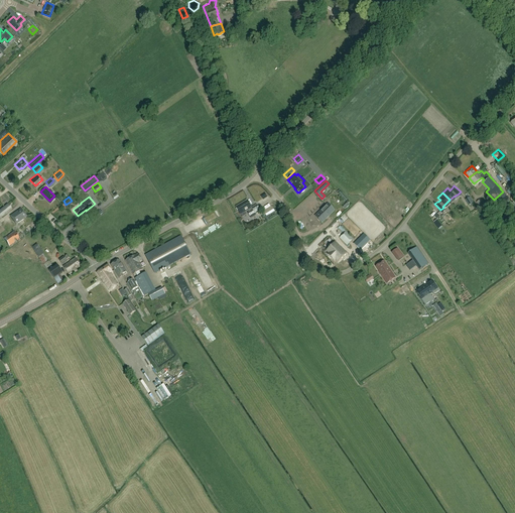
[(256,202),(250,205),(246,198),(235,205),(239,212),(247,208),(248,209),(246,210),(249,214),(250,215),(255,212),(254,211),(259,208),(256,202)]
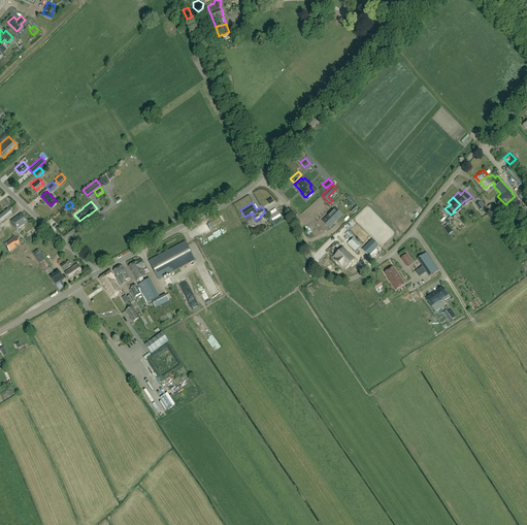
[(0,227),(0,219),(11,211),(7,206),(0,211),(0,227)]
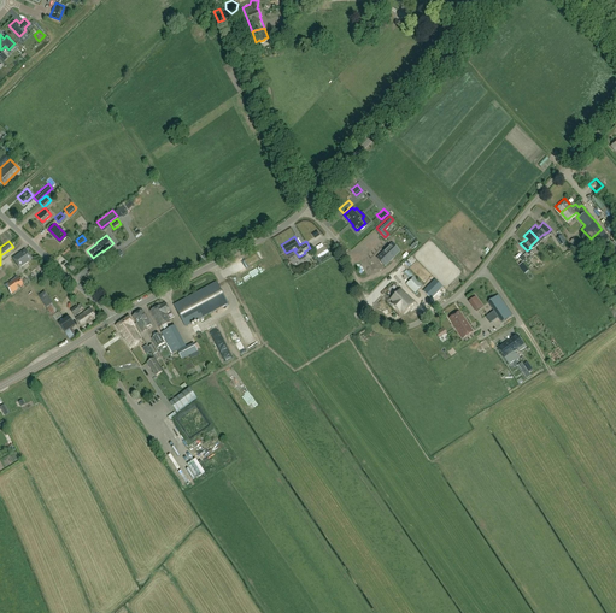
[(18,265),(31,255),(24,246),(11,255),(18,265)]
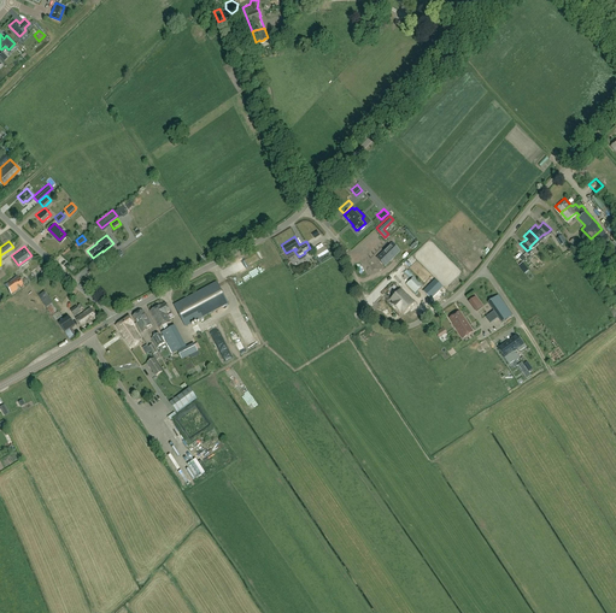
[(386,277),(394,269),(377,251),(369,259),(386,277)]
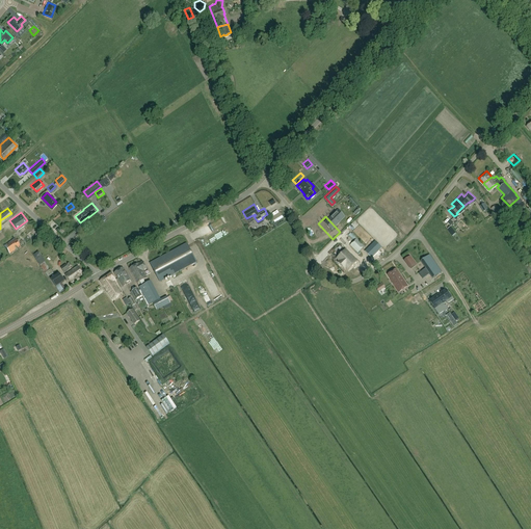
[(20,245),(19,243),(14,236),(2,243),(8,252),(17,245),(18,246),(20,245)]
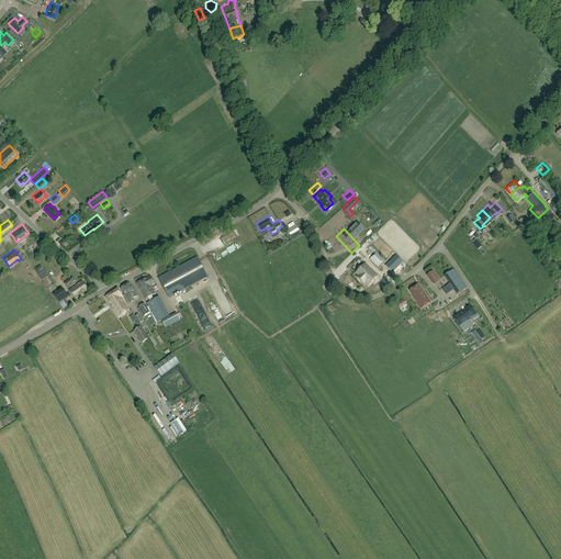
[(377,265),(383,257),(376,249),(369,256),(377,265)]
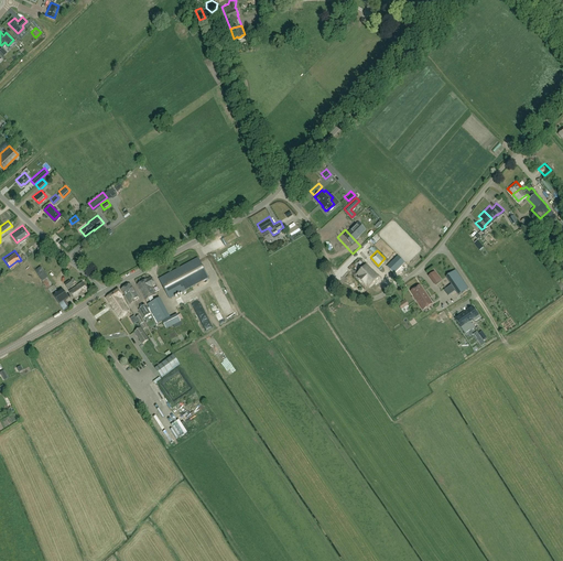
[(402,260),(396,254),(386,263),(392,270),(402,260)]
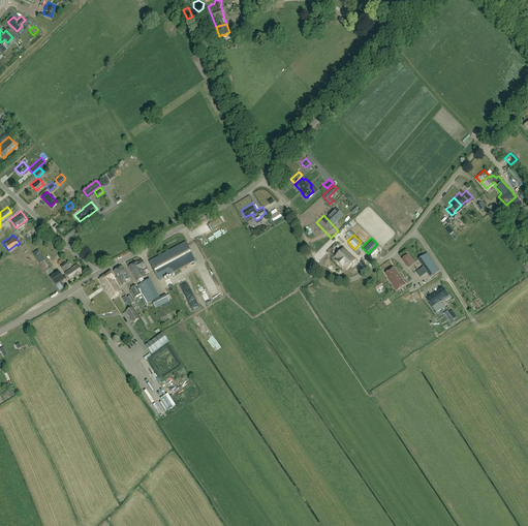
[(147,258),(158,278),(194,257),(184,239),(147,258)]
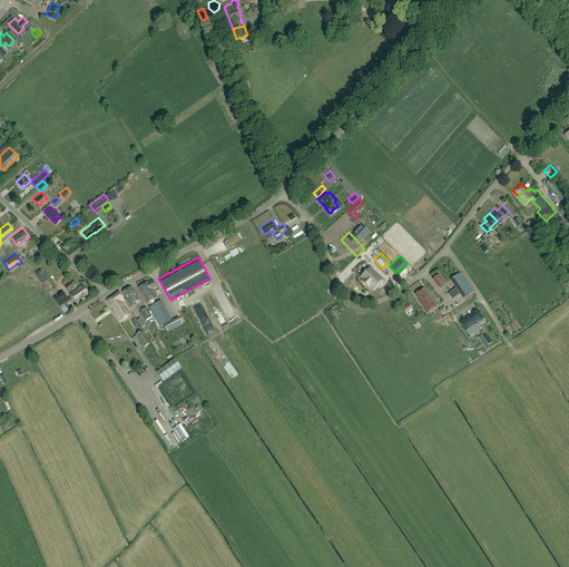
[(370,264),(369,265),(360,274),(362,277),(361,279),(368,285),(370,284),(372,286),(373,285),(381,293),(389,285),(378,274),(382,270),(375,262),(371,265),(370,264)]
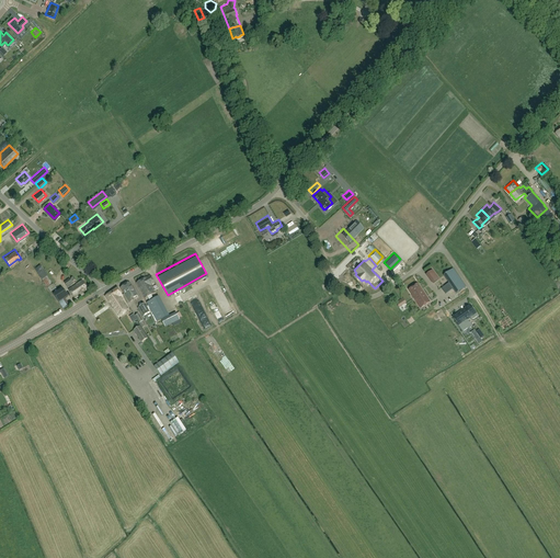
[(52,282),(46,273),(40,262),(33,266),(41,276),(50,291),(56,286),(53,281),(52,282)]
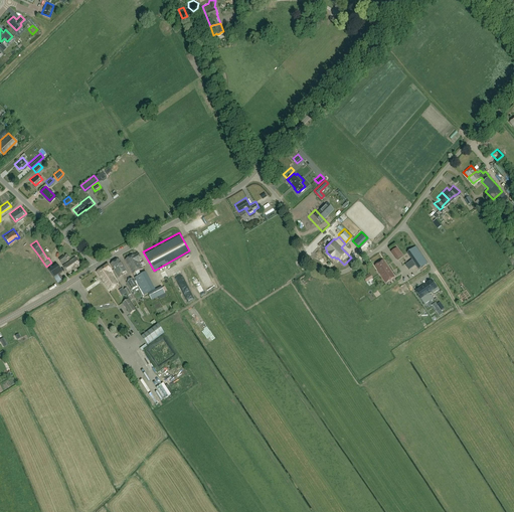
[(395,244),(389,249),(396,258),(402,253),(395,244)]
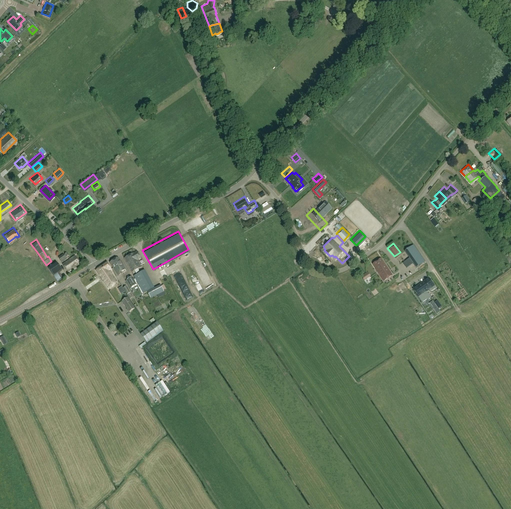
[(424,259),(412,243),(404,248),(415,265),(424,259)]
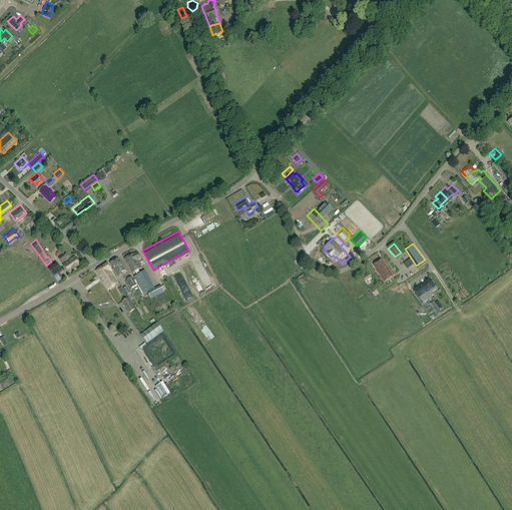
[(131,251),(130,252),(133,258),(130,260),(135,269),(140,266),(137,259),(140,257),(136,249),(131,252),(131,251)]
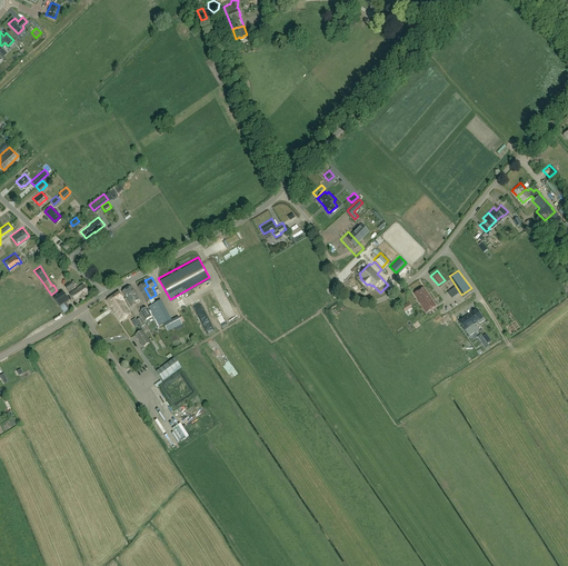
[(73,278),(70,280),(69,279),(63,284),(68,289),(73,285),(75,284),(73,283),(76,281),(73,278)]
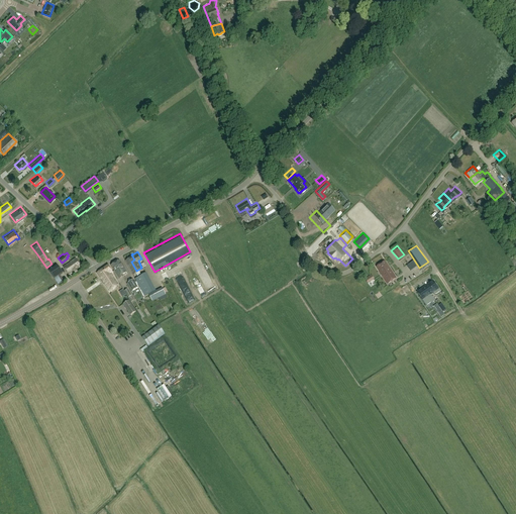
[(134,260),(131,254),(124,259),(132,273),(136,271),(131,262),(134,260)]
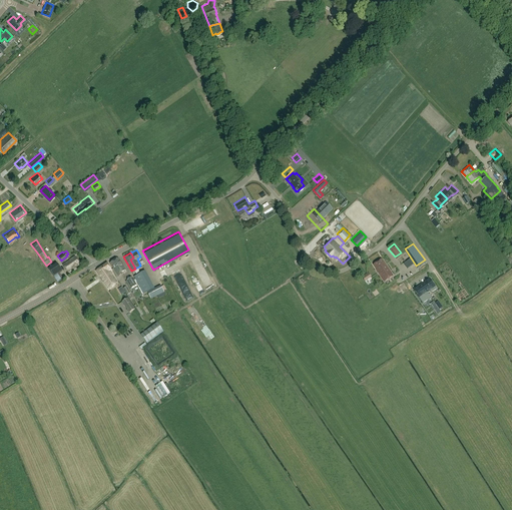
[(67,271),(80,263),(74,253),(62,263),(67,271)]
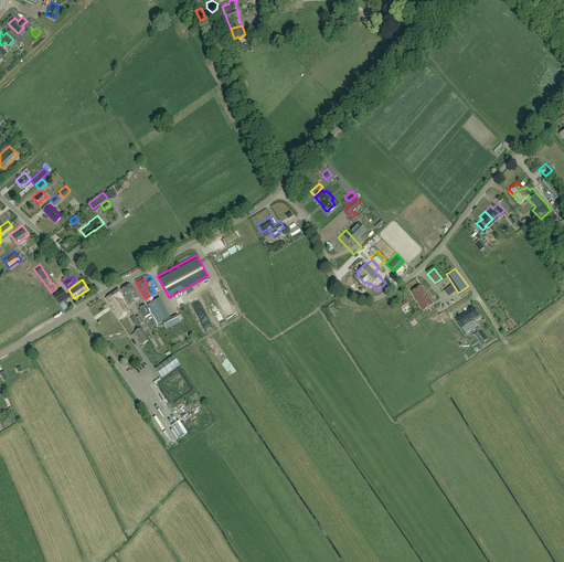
[(123,294),(128,303),(138,297),(129,282),(120,287),(124,294),(123,294)]
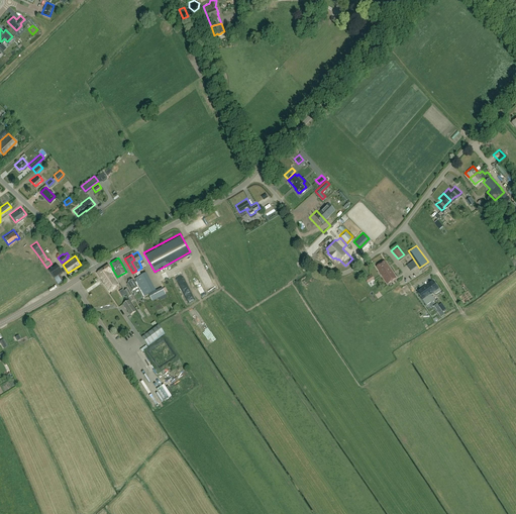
[(395,275),(384,259),(375,264),(386,281),(395,275)]
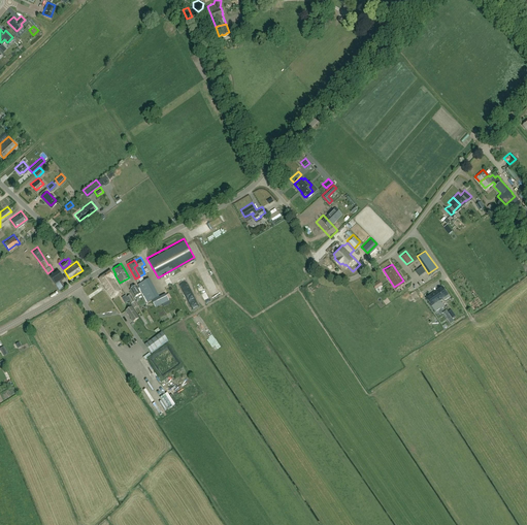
[(58,268),(48,274),(55,283),(55,282),(59,288),(64,284),(61,277),(63,276),(58,268)]
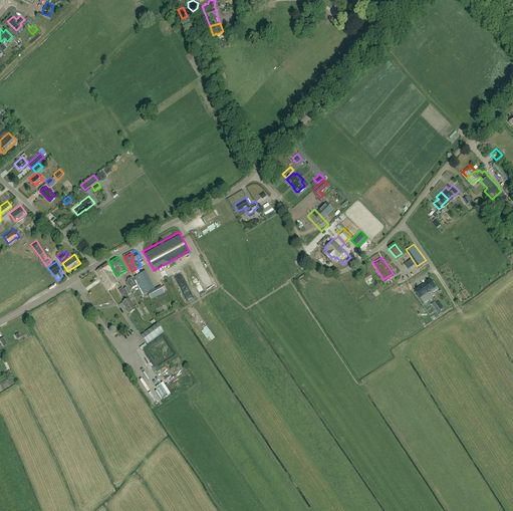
[(95,269),(107,286),(116,281),(109,269),(111,268),(107,262),(95,269)]
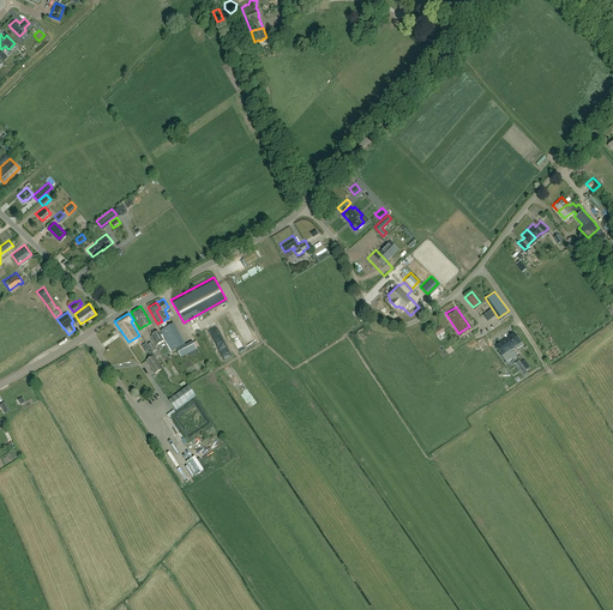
[(173,321),(167,324),(184,354),(196,346),(192,338),(184,342),(173,321)]
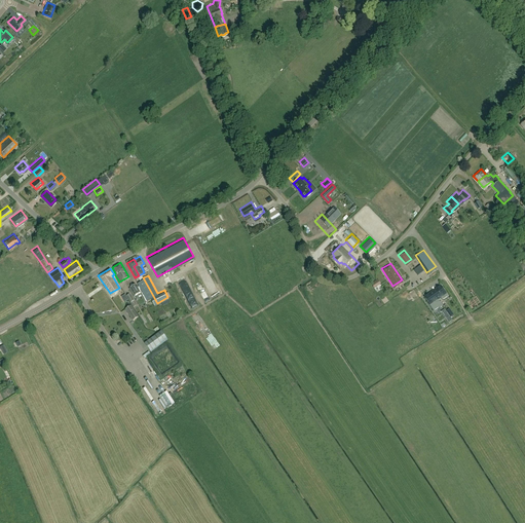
[(157,303),(143,277),(136,281),(146,299),(150,297),(154,304),(157,303)]
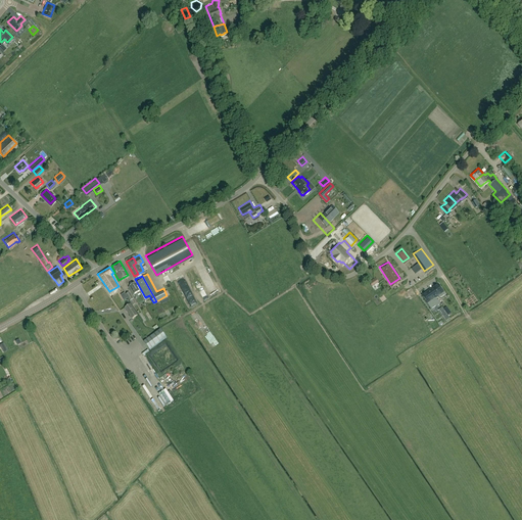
[(139,288),(134,280),(128,283),(132,292),(139,288)]
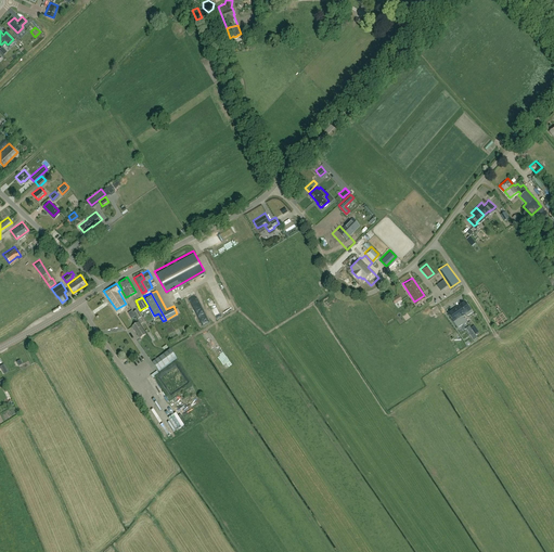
[(459,304),(456,306),(461,313),(464,311),(465,313),(471,309),(463,299),(458,303),(459,304)]
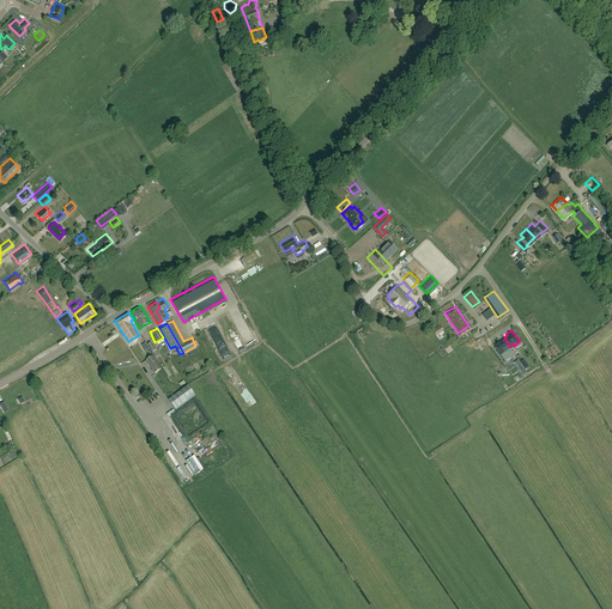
[(506,348),(509,346),(504,338),(501,340),(500,339),(494,343),(502,354),(508,351),(506,348)]
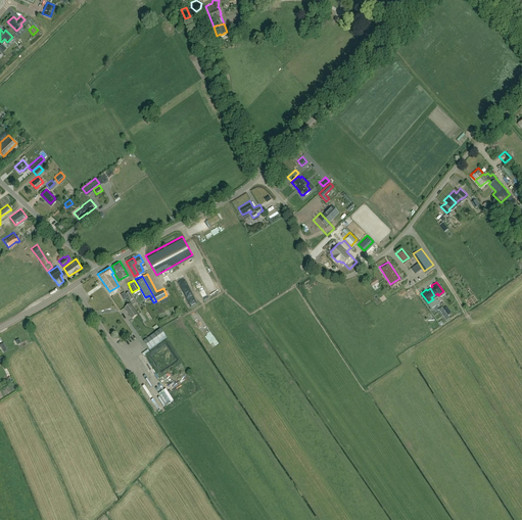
[(135,301),(135,300),(128,289),(125,291),(132,302),(133,304),(136,302),(135,301)]
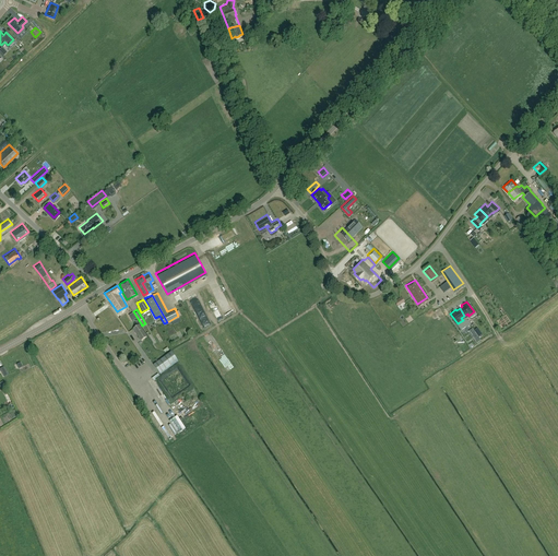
[(138,322),(132,327),(140,338),(145,334),(138,322)]
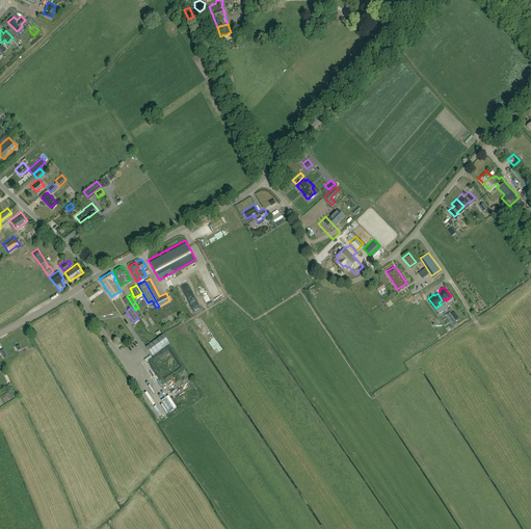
[(140,317),(144,324),(147,323),(142,316),(141,316),(140,314),(138,315),(139,317),(140,317)]
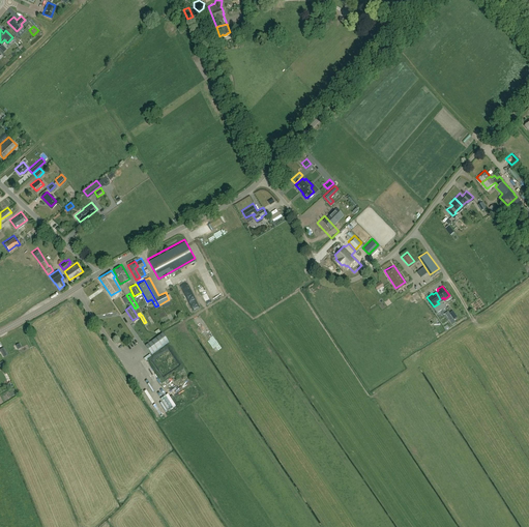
[(151,352),(168,340),(162,330),(145,343),(151,352)]
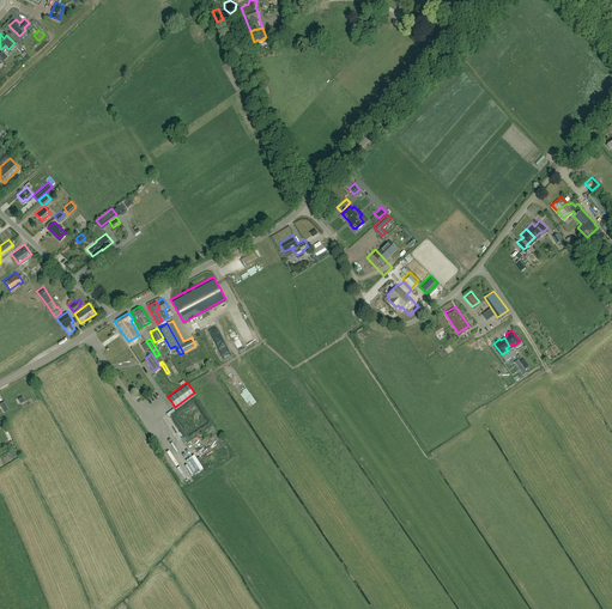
[(195,450),(199,455),(212,448),(208,442),(195,450)]
